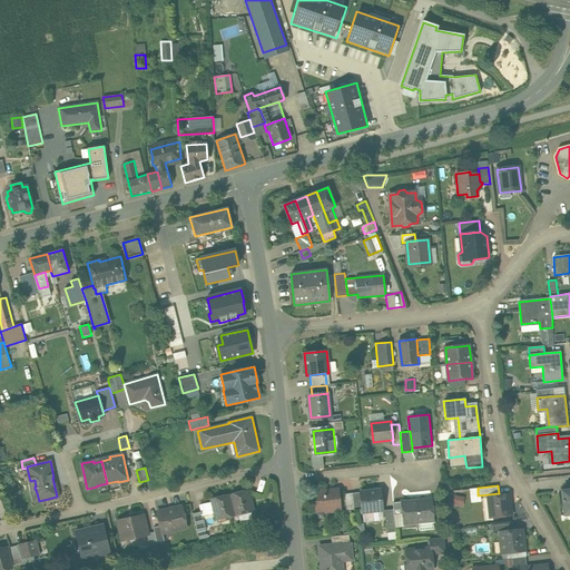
[(325,491),(323,489),(317,490),(315,492),(316,511),(325,510),(325,512),(334,511),(333,509),(340,509),(338,490),(325,491)]
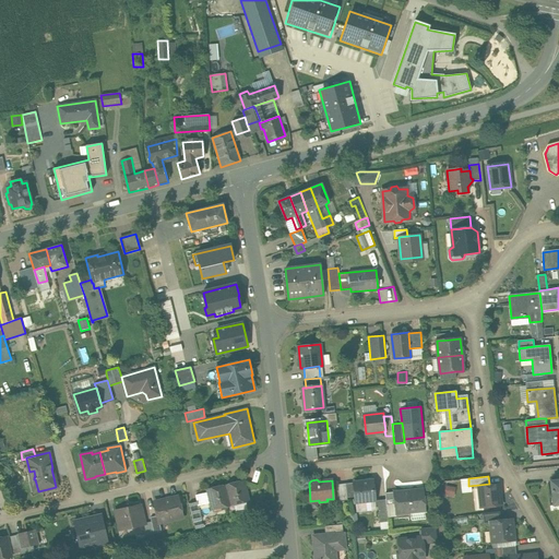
[(244,480),(226,485),(230,506),(248,501),(244,480)]
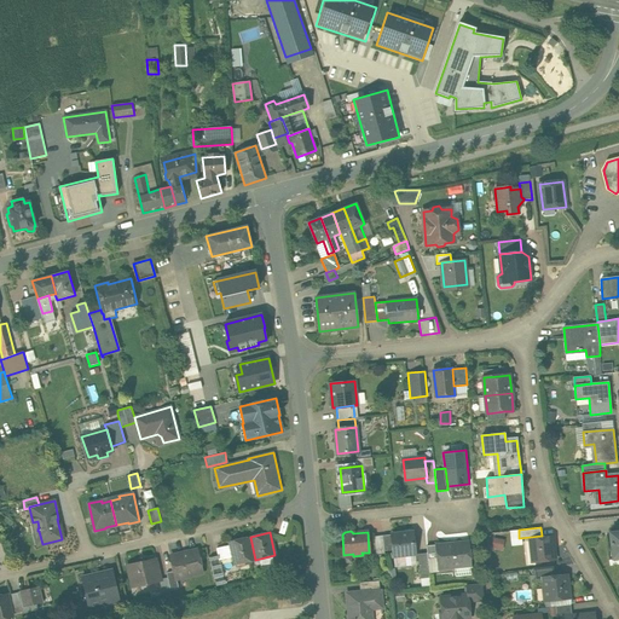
[(412,532),(392,534),(393,550),(394,556),(415,554),(412,532)]
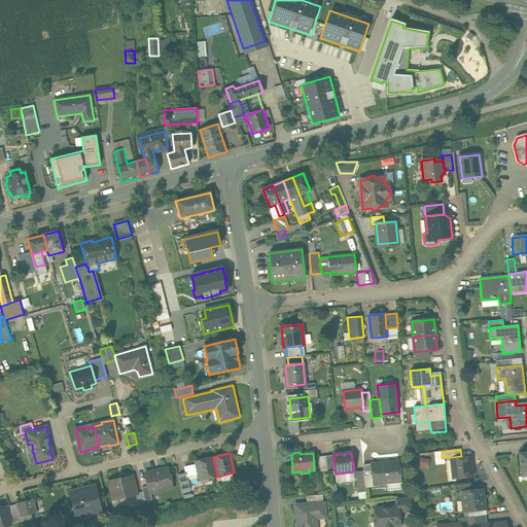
[(334,455),(325,456),(327,468),(335,468),(334,455)]
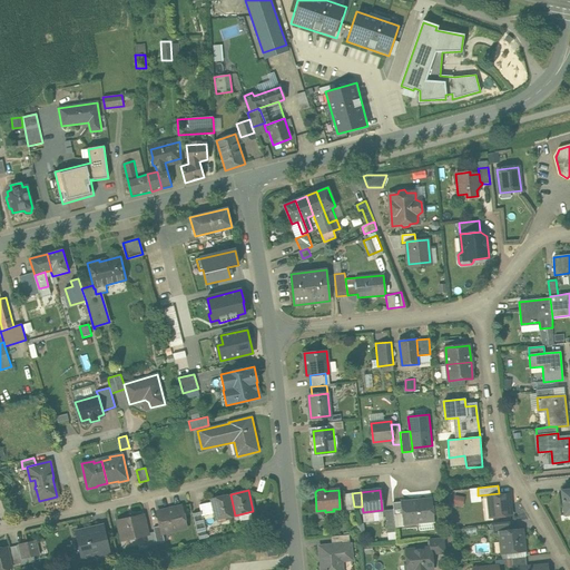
[(352,493),(345,494),(346,510),(354,510),(354,507),(352,493)]
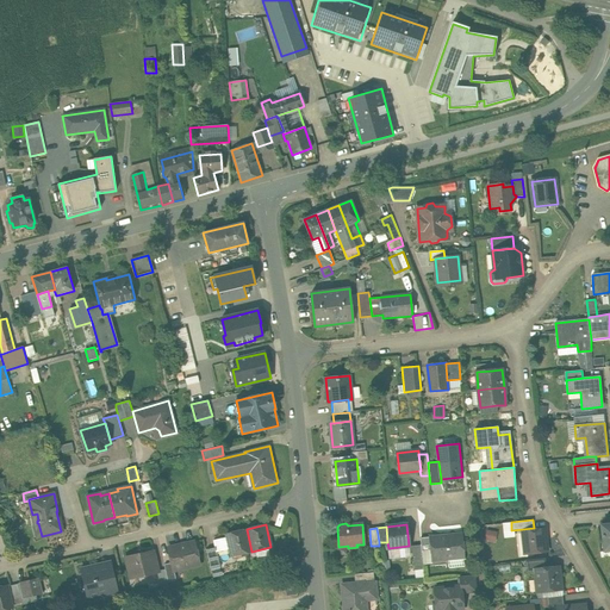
[(495,541),(497,530),(486,528),(484,539),(495,541)]
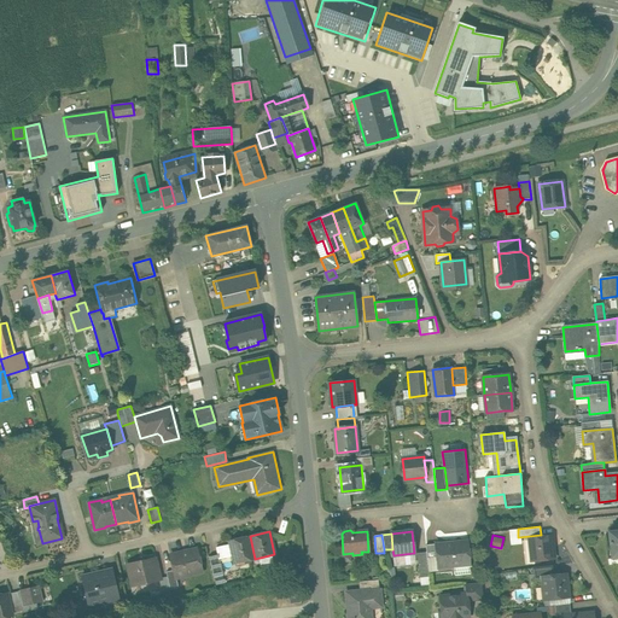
[(250,536),(229,541),(234,564),(255,559),(250,536)]
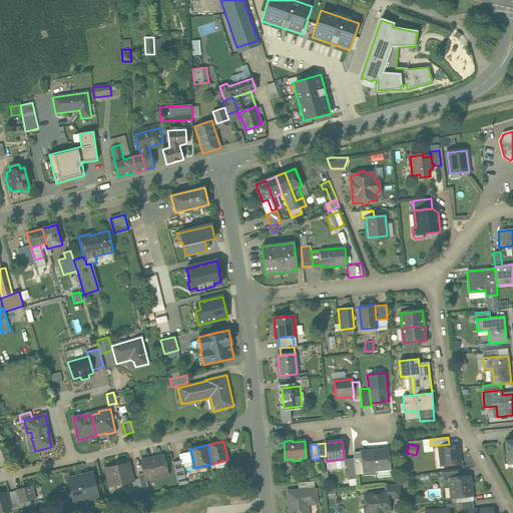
[(458,445),(440,447),(440,448),(443,448),(444,455),(441,455),(442,465),(460,463),(458,445)]
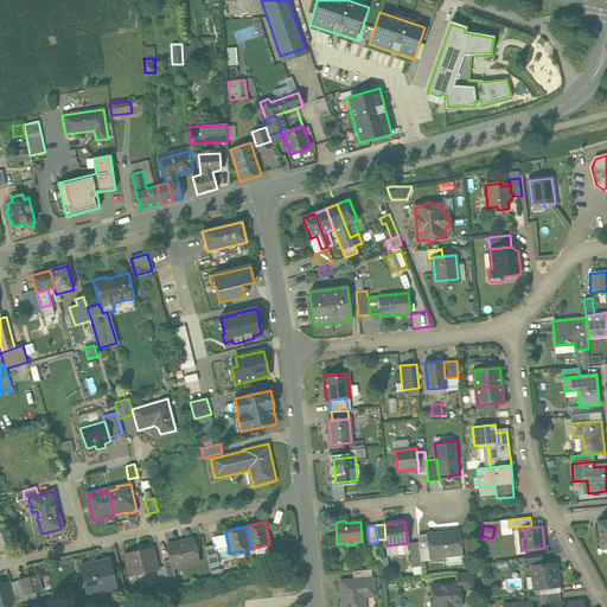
[(428,536),(429,548),(430,557),(447,555),(447,557),(462,555),(460,532),(428,536)]
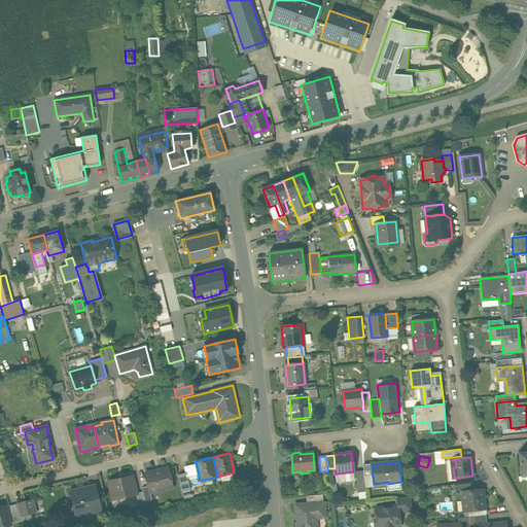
[(372,463),(363,464),(363,470),(364,477),(373,476),(372,465),(372,463)]
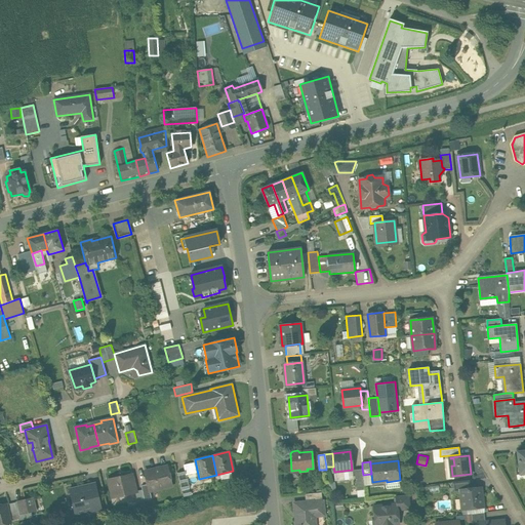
[(167,466),(145,472),(148,484),(149,491),(150,491),(171,486),(167,466)]
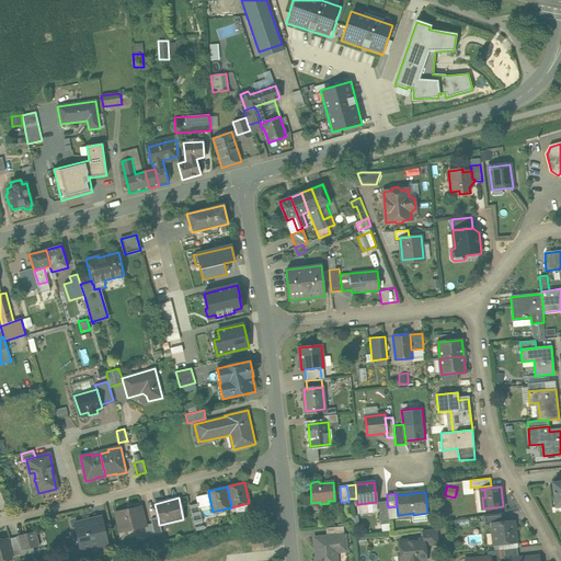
[(387,501),(378,502),(380,521),(389,519),(388,507),(387,501)]
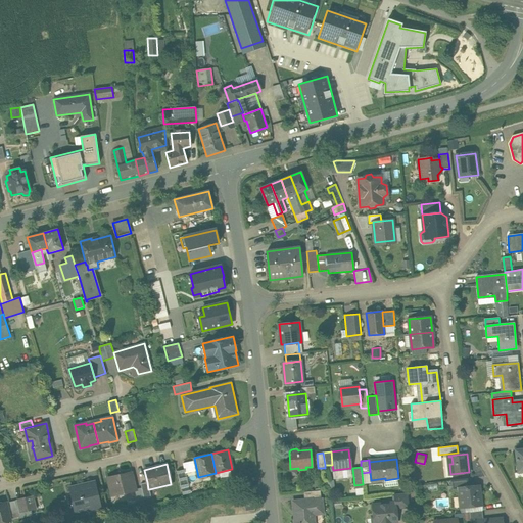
[(132,472),(107,478),(111,494),(121,492),(121,495),(128,493),(127,491),(136,489),(132,472)]
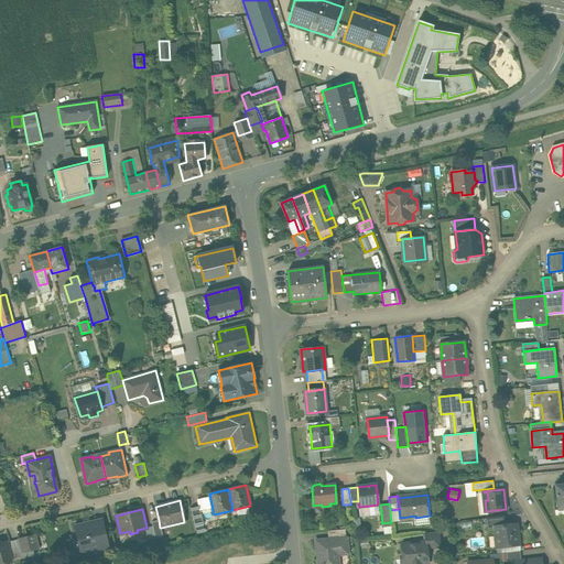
[(503,517),(487,518),(488,529),(495,528),(495,527),(503,525),(503,517)]
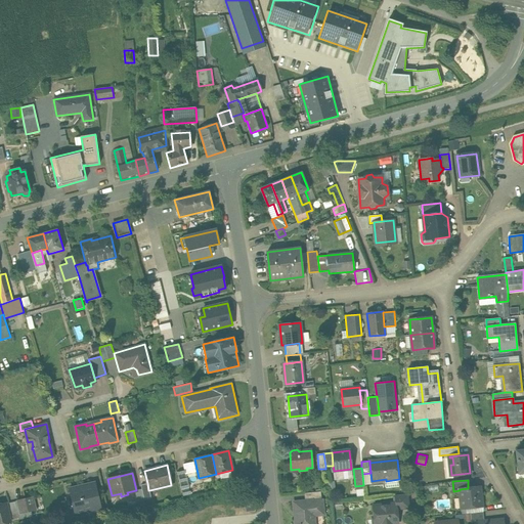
[(147,483),(141,485),(144,499),(151,498),(149,490),(148,490),(147,483)]
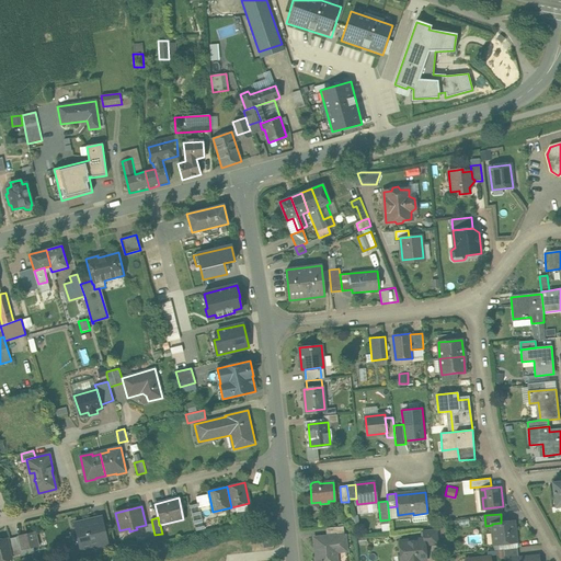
[(87,523),(86,519),(75,523),(78,538),(81,537),(83,547),(96,544),(98,548),(109,546),(104,526),(100,527),(98,519),(87,523)]
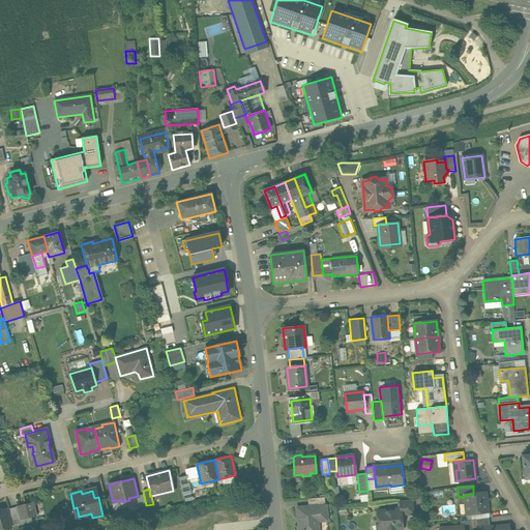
[(367,491),(359,492),(361,504),(370,503),(367,491)]
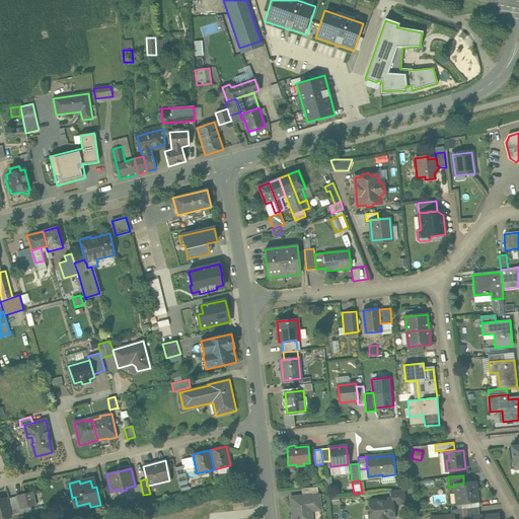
[(463,484),(455,485),(455,486),(457,503),(477,501),(475,483),(463,484)]
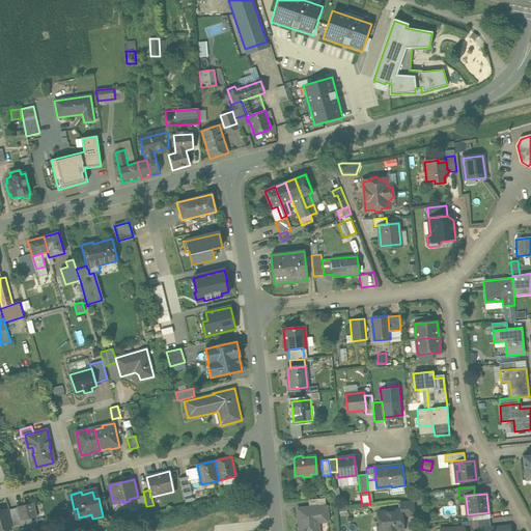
[(256,497),(247,498),(249,519),(258,518),(256,497)]
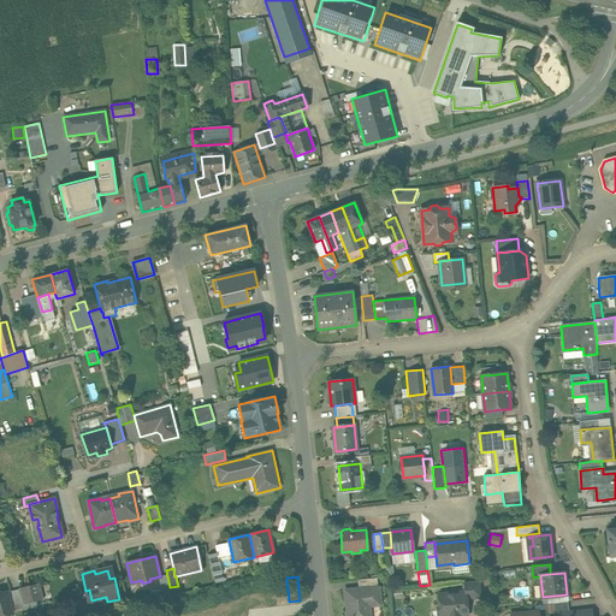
[(378,578),(357,580),(359,590),(367,588),(367,590),(379,588),(378,578)]
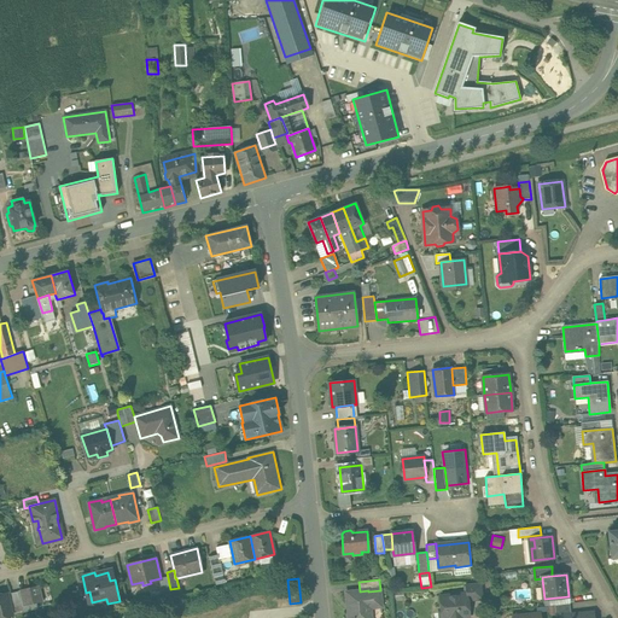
[(481,583),(466,586),(467,594),(468,601),(483,599),(481,583)]
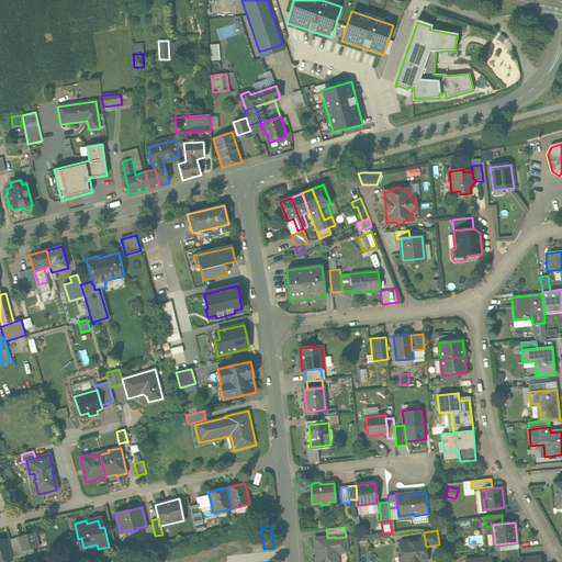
[(35,532),(19,536),(22,551),(38,547),(35,532)]
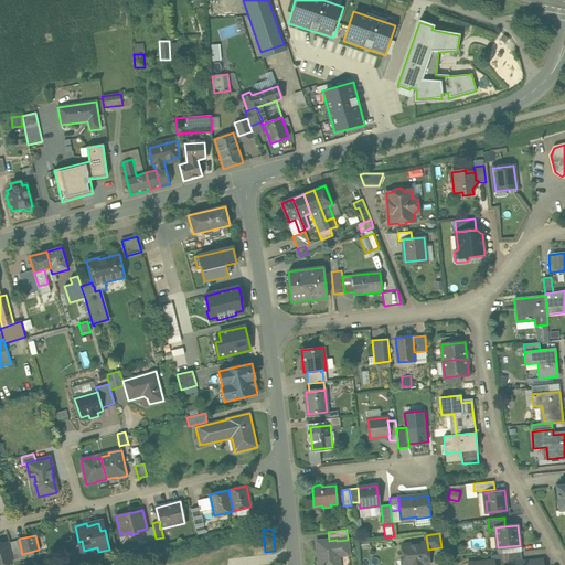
[(329,541),(317,542),(319,564),(339,564),(338,555),(349,554),(348,540),(337,541),(337,540),(329,541)]
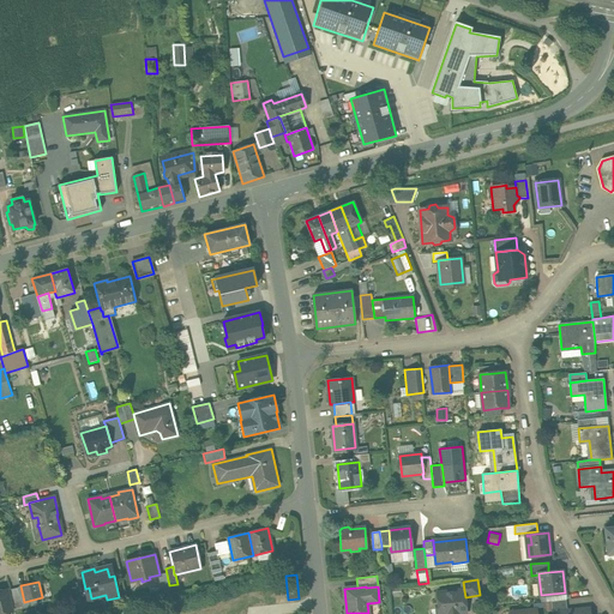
[(18,588),(11,589),(14,602),(20,601),(18,588)]
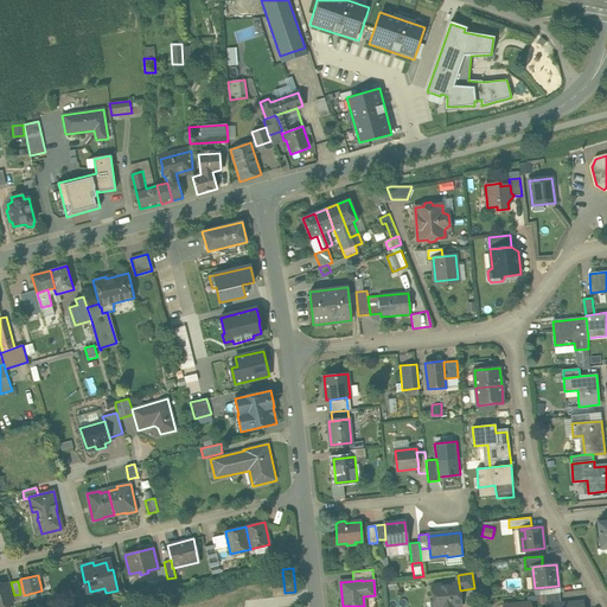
[(6,582),(0,583),(0,606),(12,606),(6,582)]
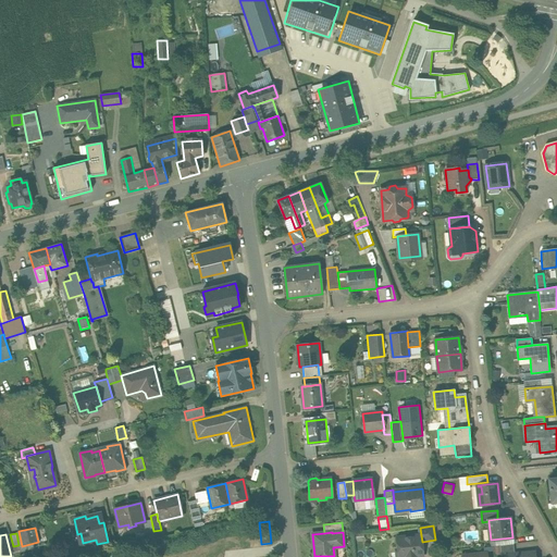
[(421,535),(410,536),(410,537),(397,539),(397,537),(396,537),(397,551),(398,556),(418,556),(423,556),(423,548),(421,547),(421,544),(422,543),(422,542),(421,535)]
